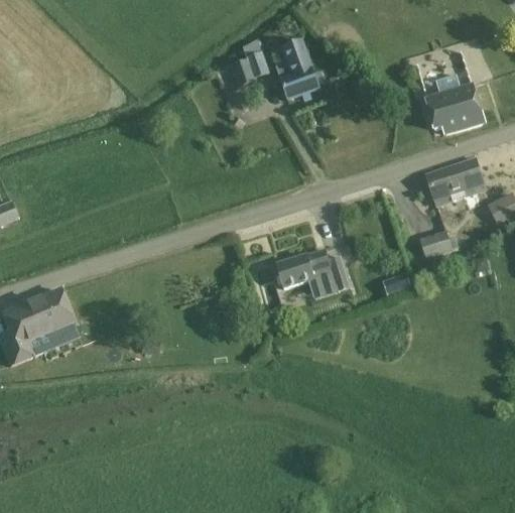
[(320,90),(303,40),(289,45),(294,60),(277,67),(289,101),(320,90)]
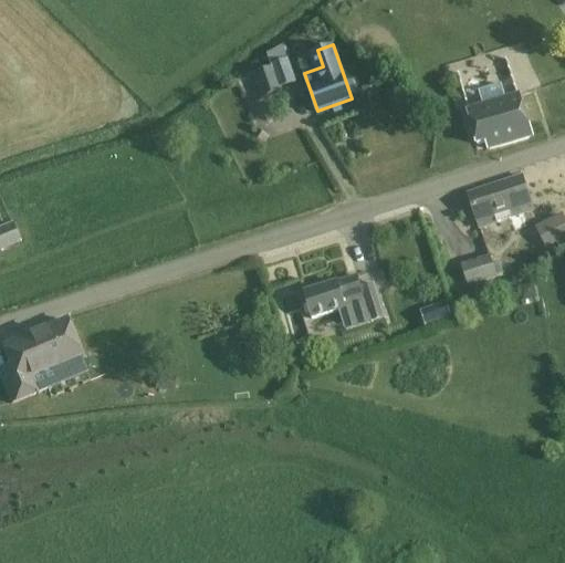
[(282,85),(296,81),(283,45),(269,53),(273,66),(254,73),(263,96),(283,90),(282,85)]
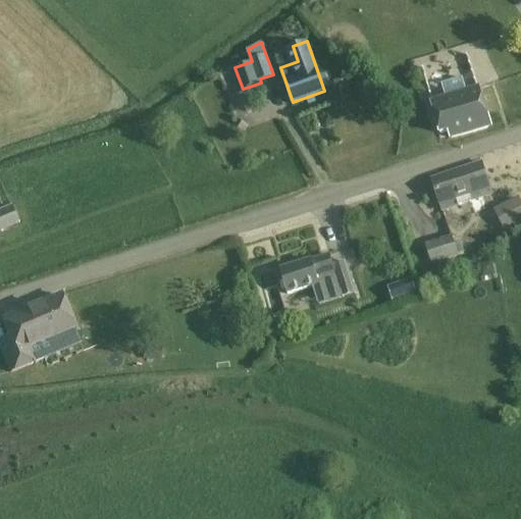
[(451,135),(490,123),(479,86),(467,90),(463,75),(443,82),(447,96),(431,100),(440,131),(449,128),(451,135)]
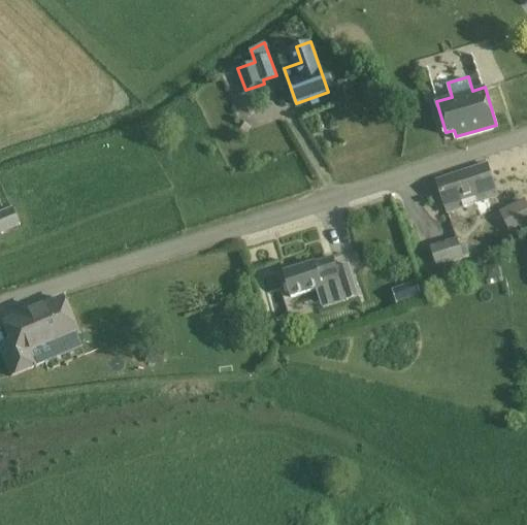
[(244,135),(252,125),(241,119),(234,129),(244,135)]
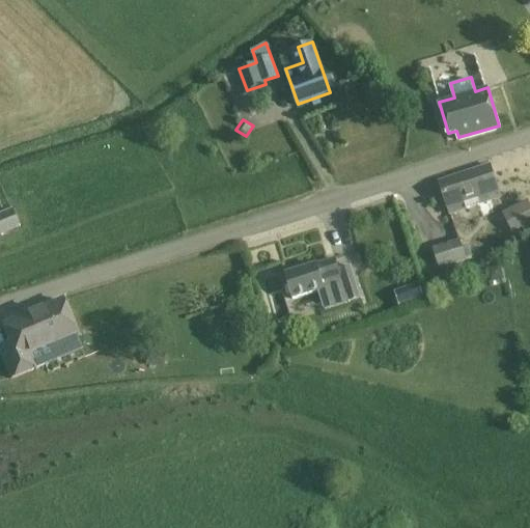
[(501,194),(492,164),(440,182),(450,212),(501,194)]
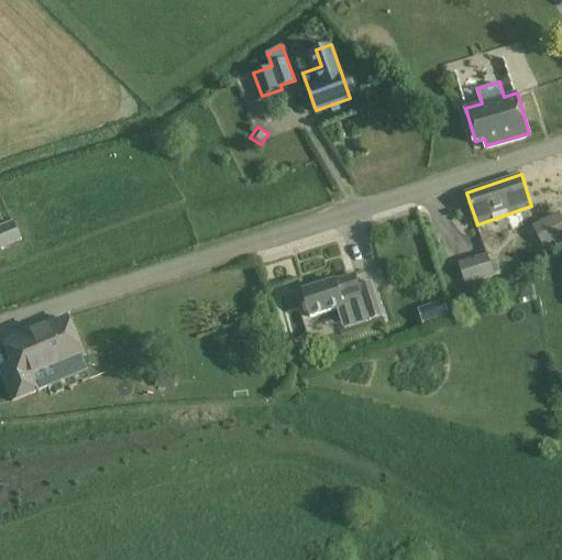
[(532,223),(544,246),(561,238),(561,213),(560,210),(532,223)]
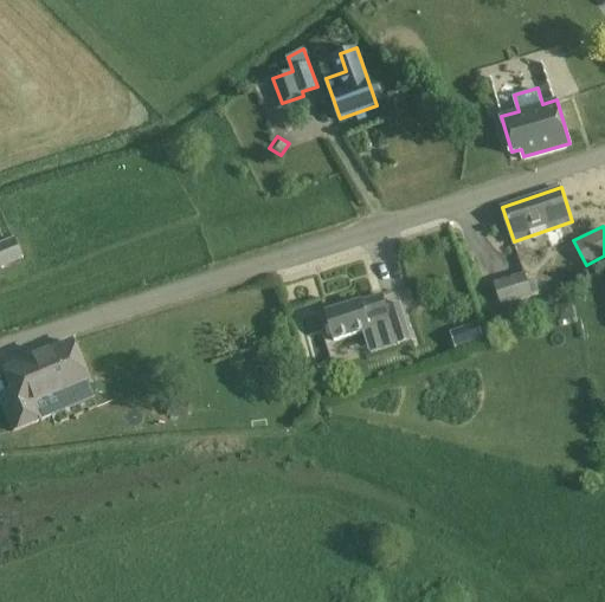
[(0,241),(0,265),(21,257),(13,237),(0,241)]
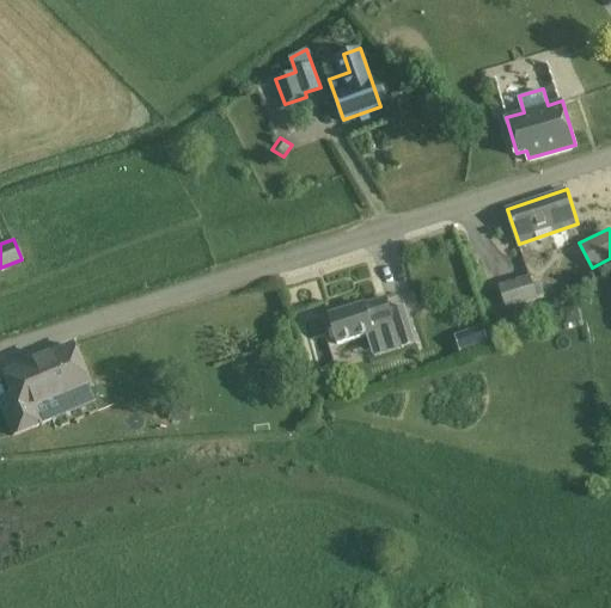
[(527,301),(541,298),(532,272),(500,282),(507,308),(509,307),(512,318),(530,312),(527,301)]
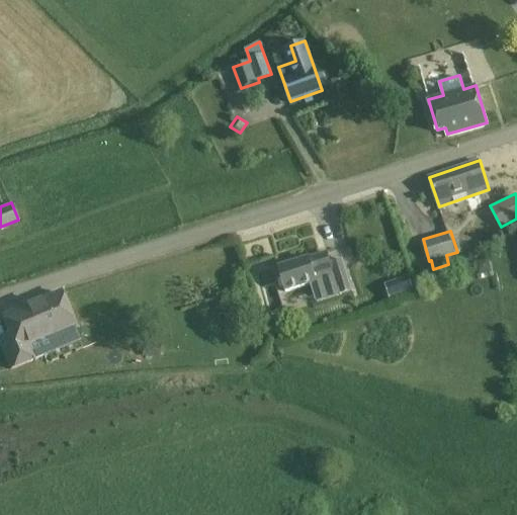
[(355,289),(344,257),(331,261),(327,251),(278,266),(286,290),(312,282),(318,302),(355,289)]
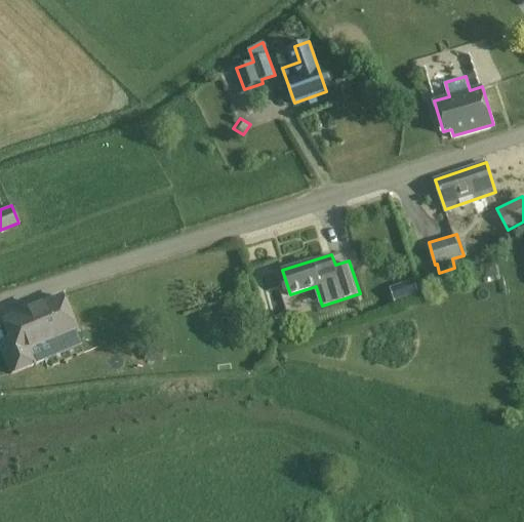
[(483,264),(485,276),(498,273),(495,261),(483,264)]
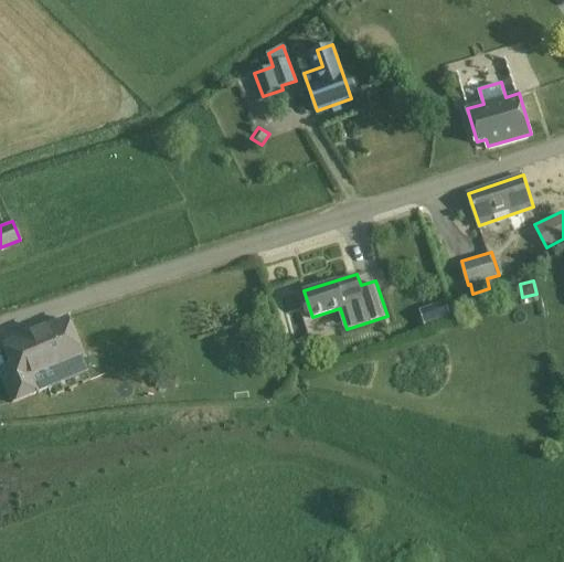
[(451,316),(446,299),(421,309),(426,325),(451,316)]
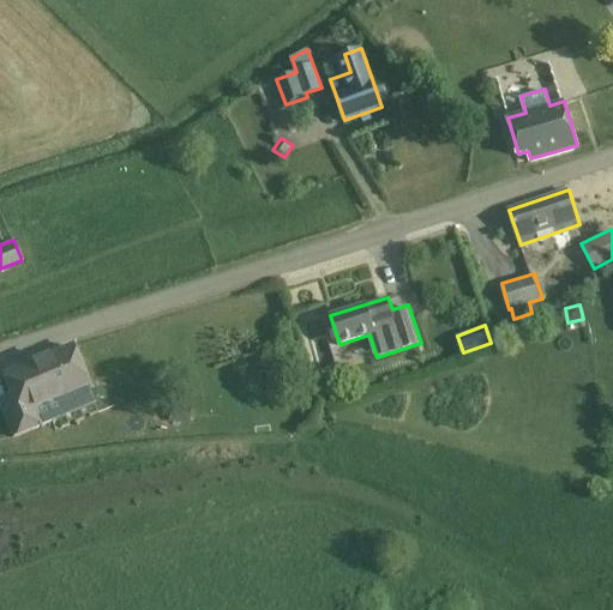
[(71,345),(2,374),(16,404),(1,410),(12,436),(44,423),(36,404),(86,382),(71,345)]
